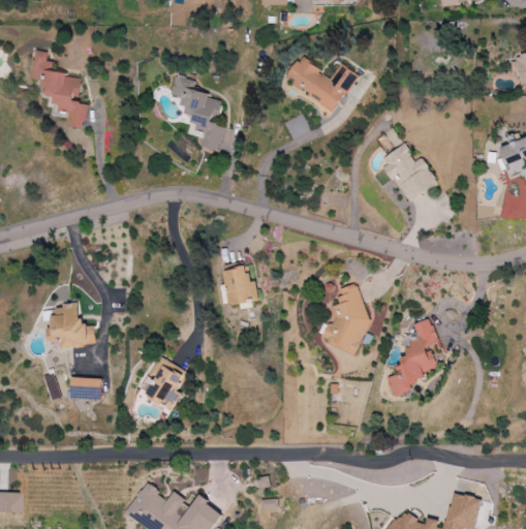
[(82,79),(66,76),(67,72),(52,69),(53,62),(47,60),(48,52),(34,50),(30,79),(42,80),(41,87),(49,88),(48,95),(54,97),(53,105),(68,109),(66,125),(83,128),(87,102),(79,100),(82,79)]
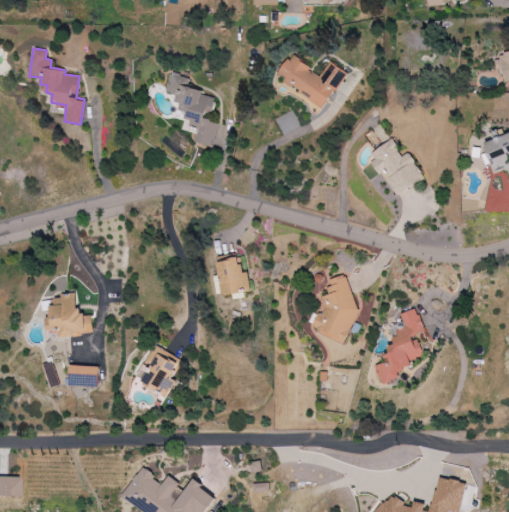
[(503,80),(508,78),(508,52),(494,55),(496,72),(502,71),(503,80)]
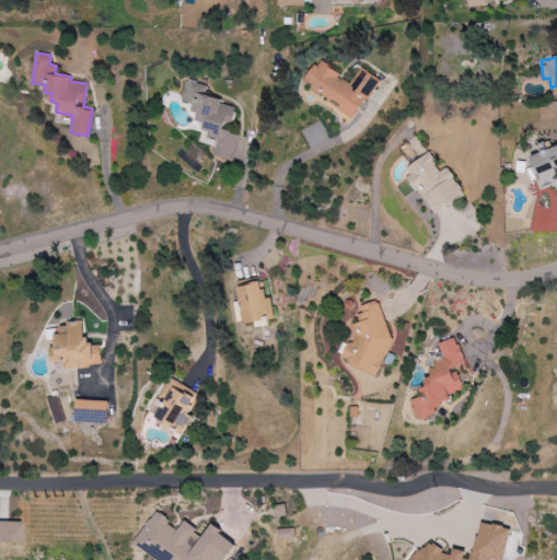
[(355,119),(378,77),(359,67),(350,83),(337,77),(340,70),(318,59),(305,84),(340,103),(337,109),(355,119)]
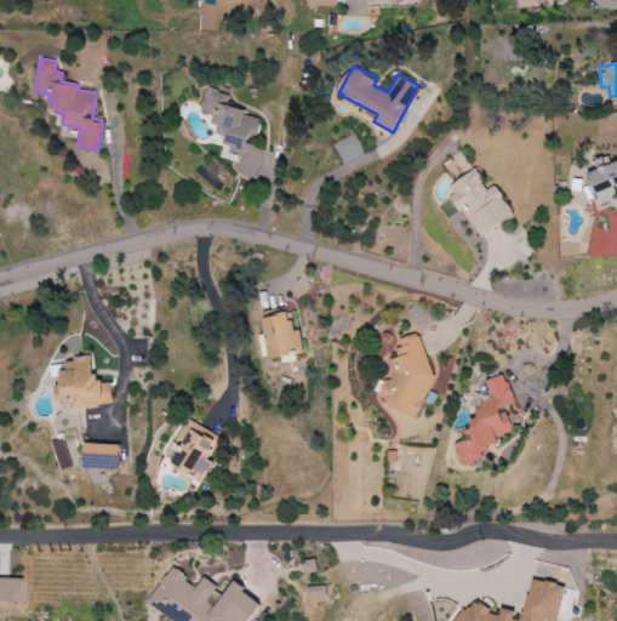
[(256,176),(262,148),(252,146),(260,118),(244,114),(245,108),(228,104),(230,93),(206,89),(200,110),(215,114),(213,123),(221,124),(218,134),(226,135),(221,158),(238,161),(236,172),(256,176)]
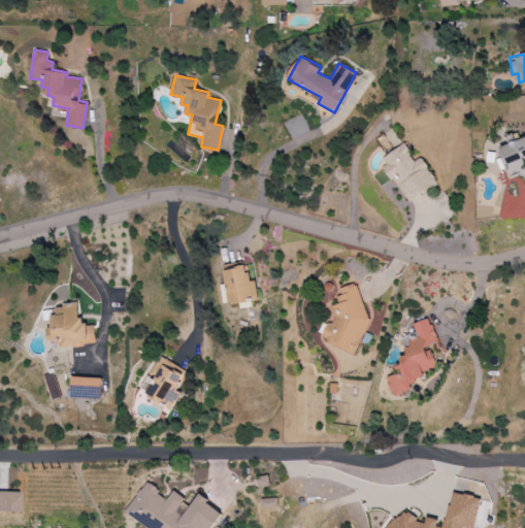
[(524,137),(501,145),(511,175),(521,172),(524,184),(524,183),(524,137)]
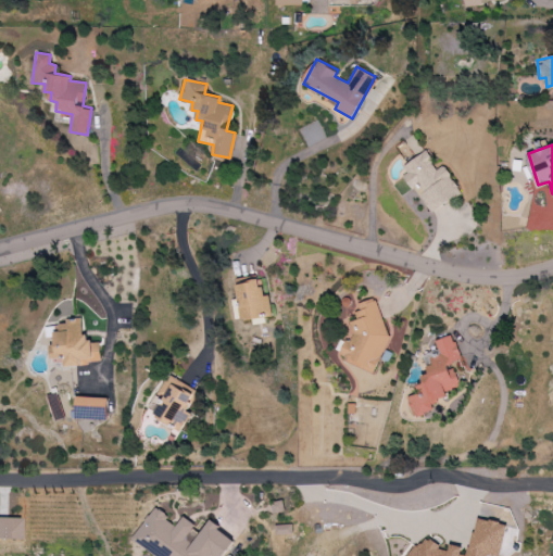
[(400,168),(430,213),(461,192),(442,166),(437,169),(425,151),(400,168)]
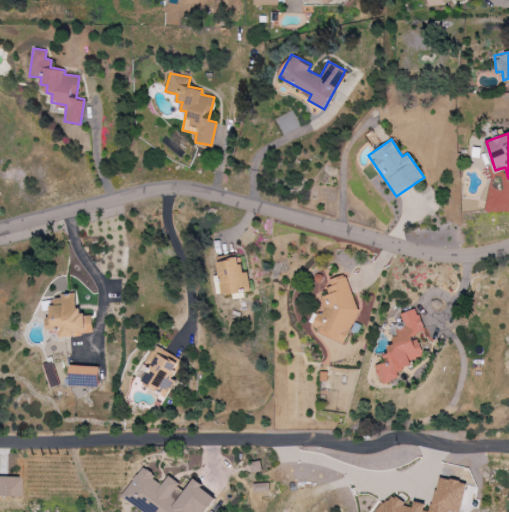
[(251,290),(248,271),(242,272),(240,253),(218,256),(222,294),(251,290)]
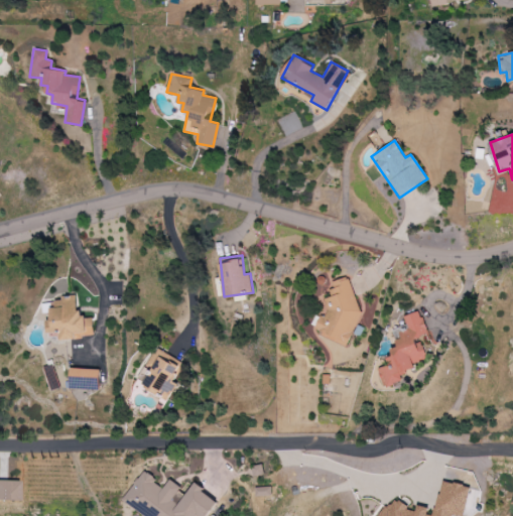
[(347,345),(360,313),(348,276),(333,281),(329,292),(330,296),(324,298),(327,309),(325,314),(319,316),(313,332),(347,345)]
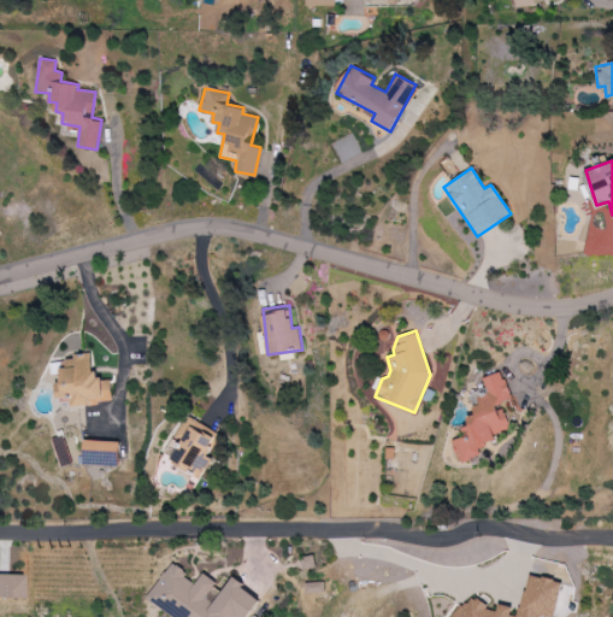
[(112,403),(110,380),(100,380),(100,371),(93,371),(92,354),(66,356),(66,368),(60,368),(62,382),(58,382),(59,403),(72,401),(72,405),(112,403)]
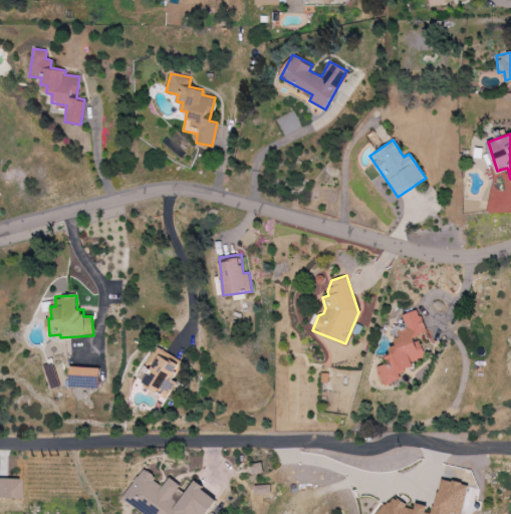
[(384,386),(402,379),(400,372),(414,367),(412,361),(425,357),(418,335),(426,333),(418,309),(402,315),(404,323),(396,325),(399,337),(394,339),(396,345),(390,347),(392,354),(386,356),(388,362),(377,366),(384,386)]
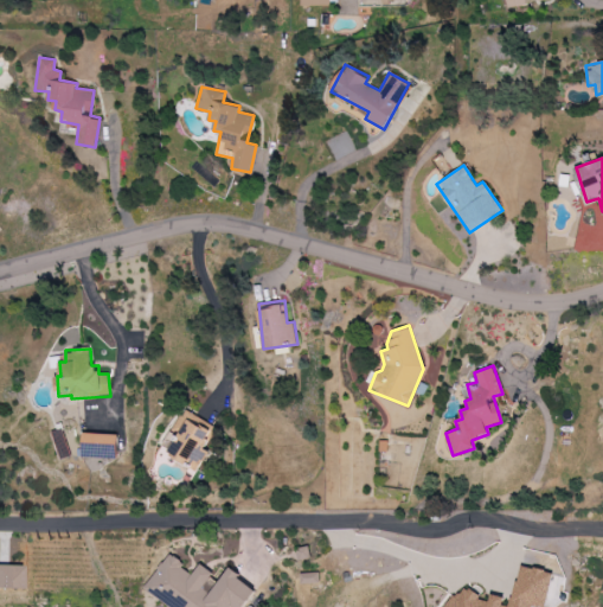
[(187,465),(192,459),(197,461),(217,428),(184,409),(171,430),(179,435),(167,453),(187,465)]
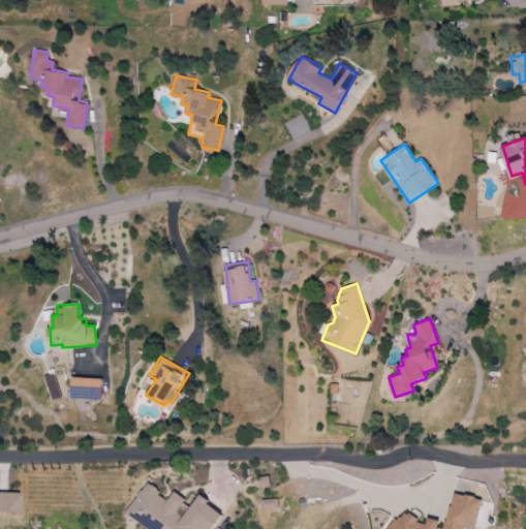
[(60,398),(55,373),(44,375),(50,400),(60,398)]
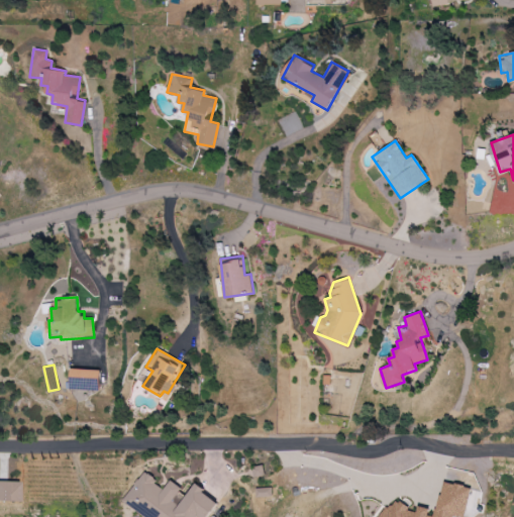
[(100,369),(70,369),(70,389),(100,390),(100,369)]
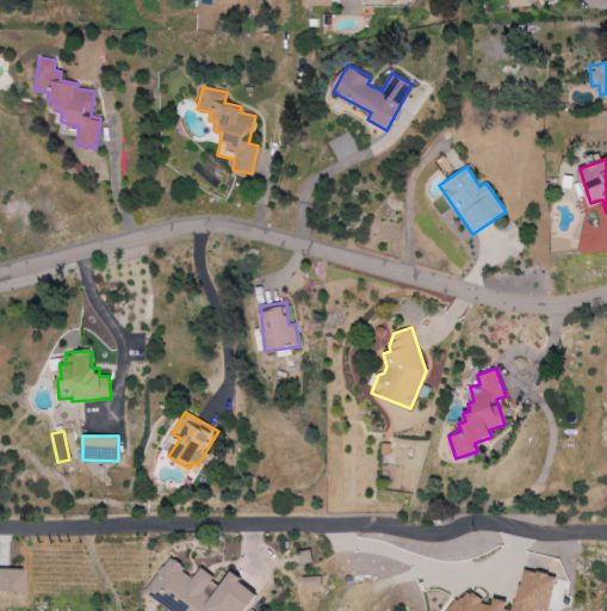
[(313,561),(310,549),(297,551),(299,565),(313,561)]
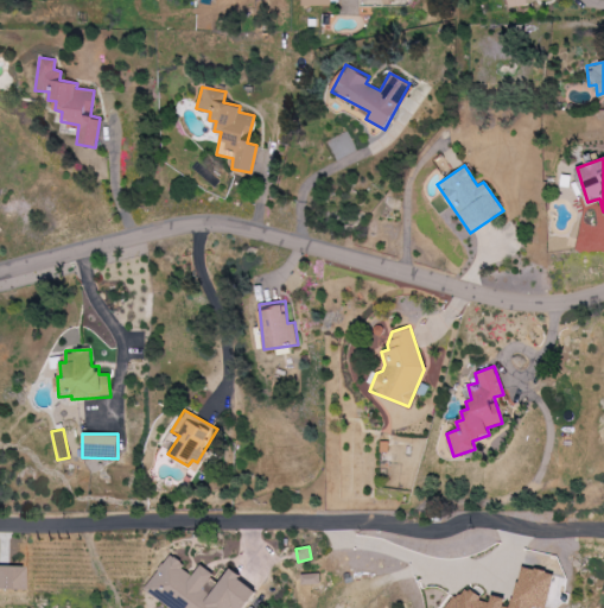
[(145,588),(171,607),(243,607),(256,589),(229,570),(213,594),(204,588),(214,574),(199,564),(194,574),(169,556),(145,588)]
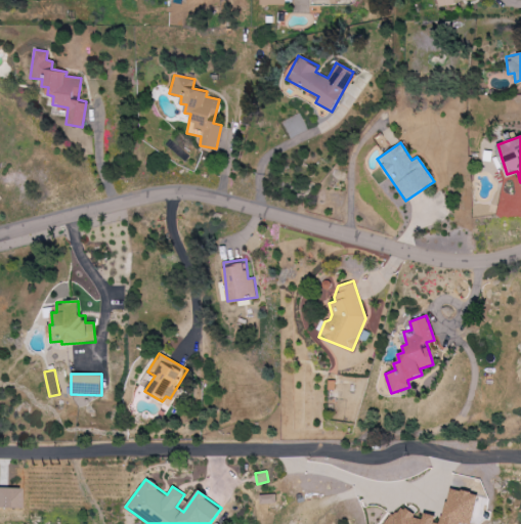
[(0,507),(16,508),(17,488),(0,487),(0,507)]
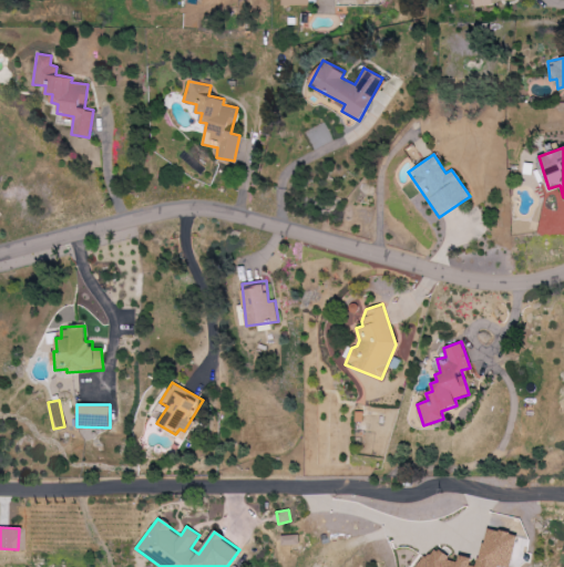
[(494,566),(495,565),(505,566),(509,566),(516,535),(483,527),(477,559),(459,555),(458,558),(430,552),(429,557),(419,555),(416,566),(494,566)]
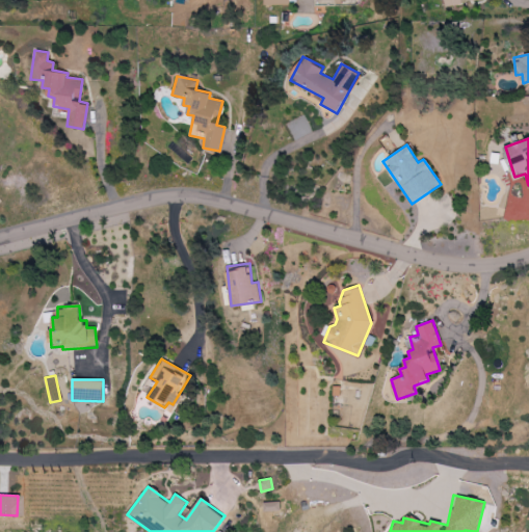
[(280,511),(279,501),(262,502),(263,512),(280,511)]
